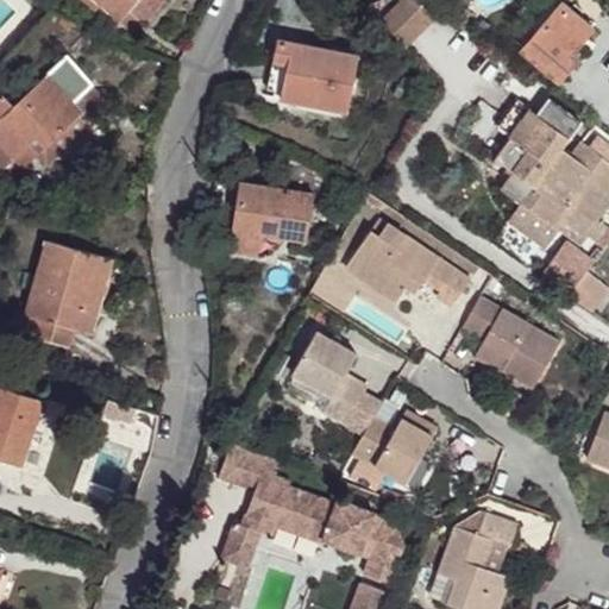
[(92,0),(88,5),(95,12),(101,6),(129,30),(139,17),(144,22),(162,0),(92,0)]
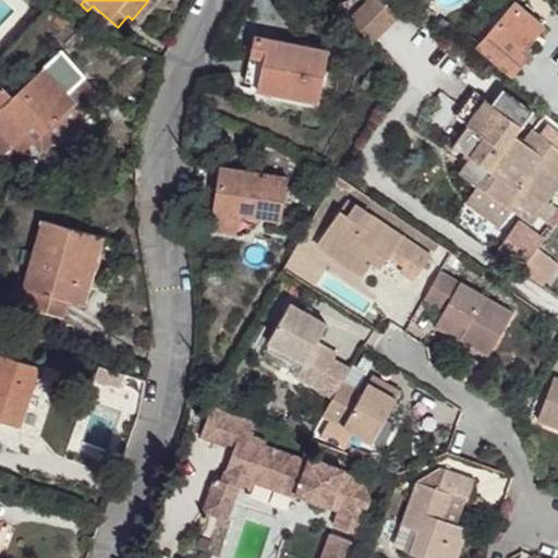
[(384,0),(371,0),(350,21),(368,40),(397,13),(384,0)]
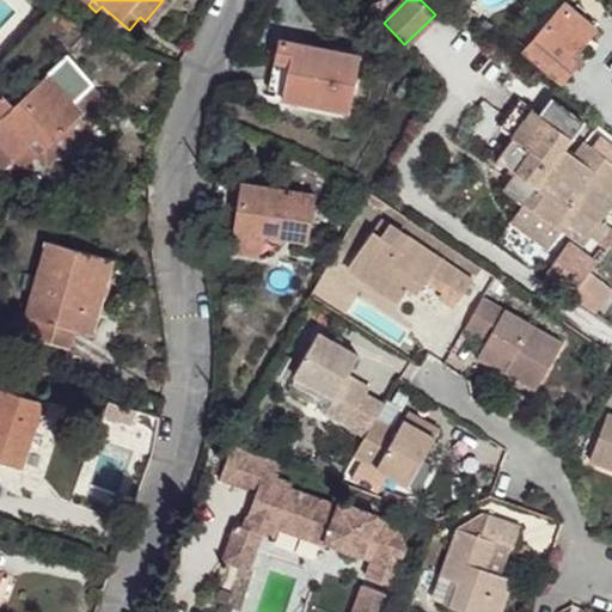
[(89,5),(81,13),(91,18),(96,12),(89,5)]
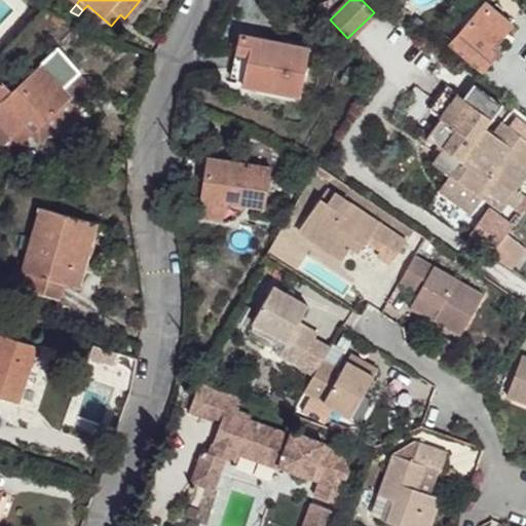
[(487,5),(454,42),(483,68),(496,51),(491,47),(511,26),(487,5)]
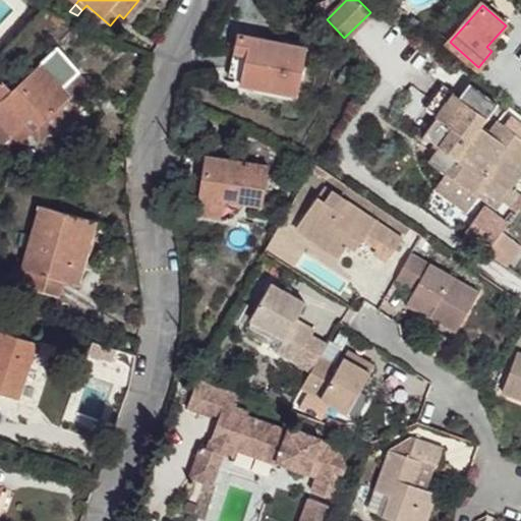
[(237,33),(234,51),(246,53),(241,79),(240,82),(282,92),(284,81),(299,84),(306,47),(237,33)]
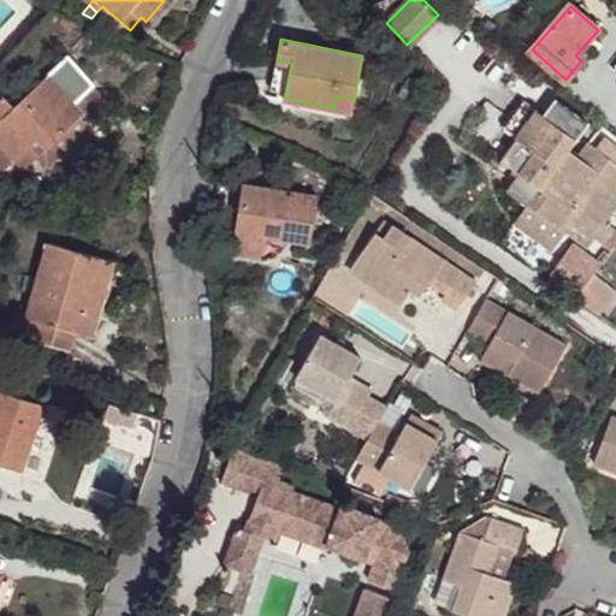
[(0,144),(13,159),(30,144),(24,138),(30,134),(45,148),(83,113),(89,120),(110,101),(67,57),(13,107),(4,95),(0,98),(0,144)]
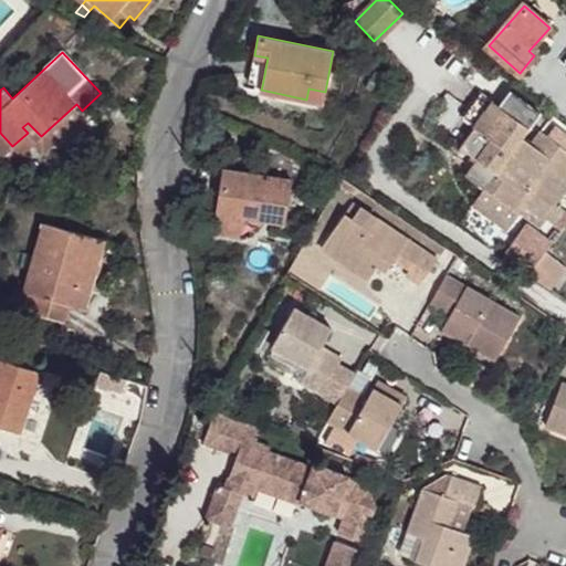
[(249,83),(262,86),(268,58),(254,55),(249,83)]
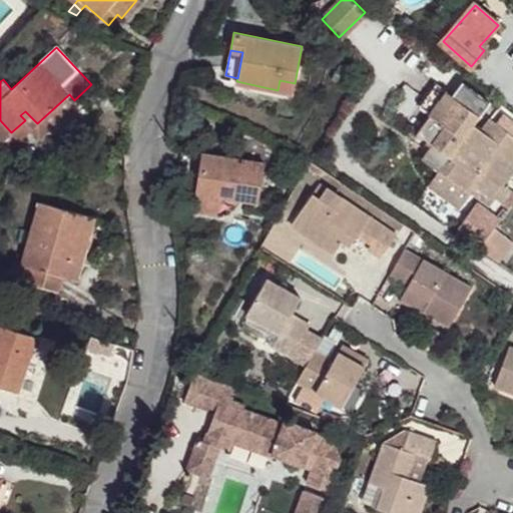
[(351,70),(341,64),(332,79),(342,85),(351,70)]
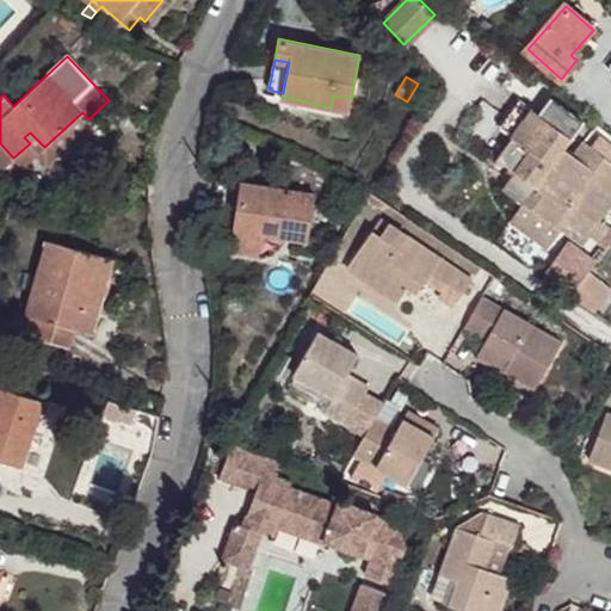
[(333,96),(331,107),(349,111),(351,99),(333,96)]
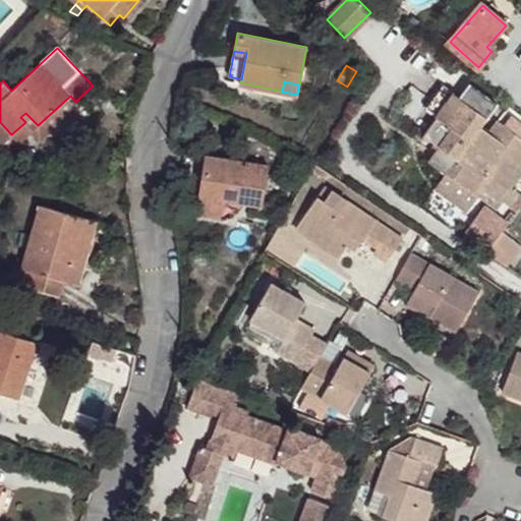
[(520,138),(504,126),(497,121),(487,132),(479,126),(496,104),(469,83),(459,97),(442,83),(424,108),(437,117),(423,135),(439,146),(427,160),(447,174),(435,189),(466,213),(482,190),(498,201),(500,199),(508,206),(518,191),(510,184),(520,169),(520,138)]
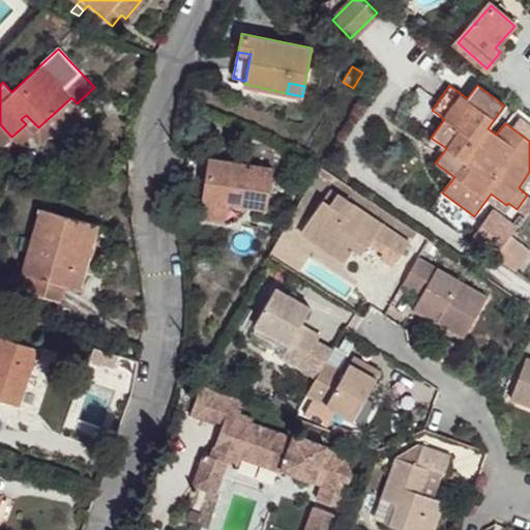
[(26,124),(11,137),(19,145),(33,133),(40,141),(79,106),(77,104),(71,97),(38,127),(26,115),(21,119),(26,124)]
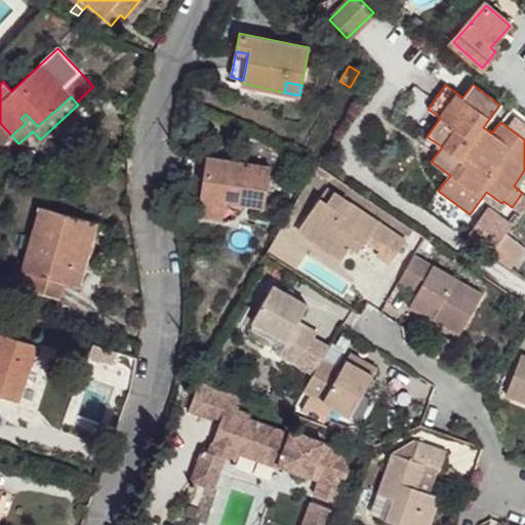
[(524,126),(514,118),(508,127),(524,139),(524,126)]
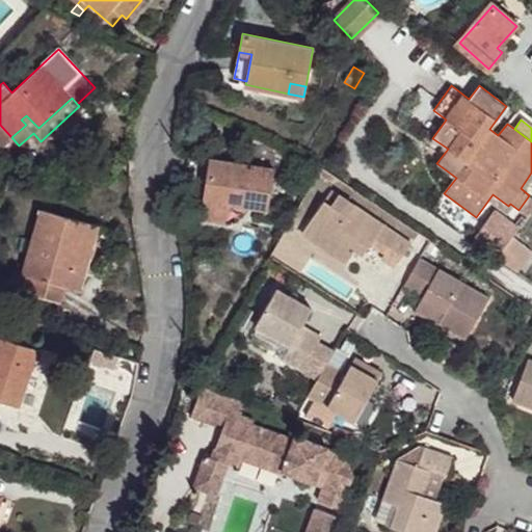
[(0,125),(0,148),(11,137),(0,125)]
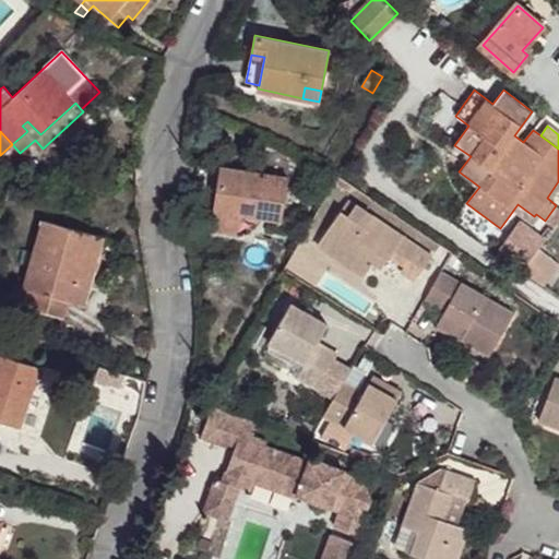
[(288,178),(221,167),(212,216),(238,221),(239,215),(281,222),(288,178)]
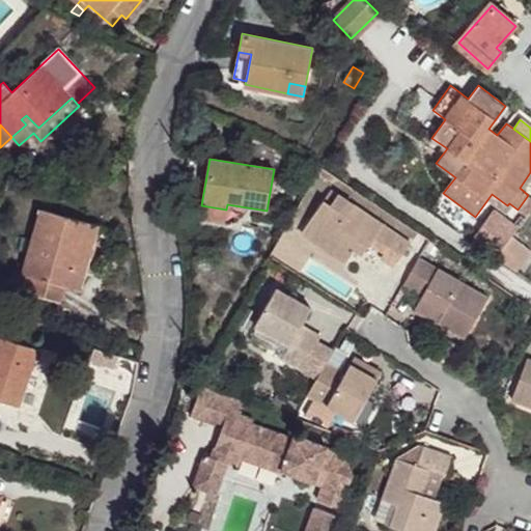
[(330,204),(324,200),(302,232),(345,261),(354,249),(350,246),(357,234),(384,253),(381,257),(394,267),(410,244),(337,194),(330,204)]
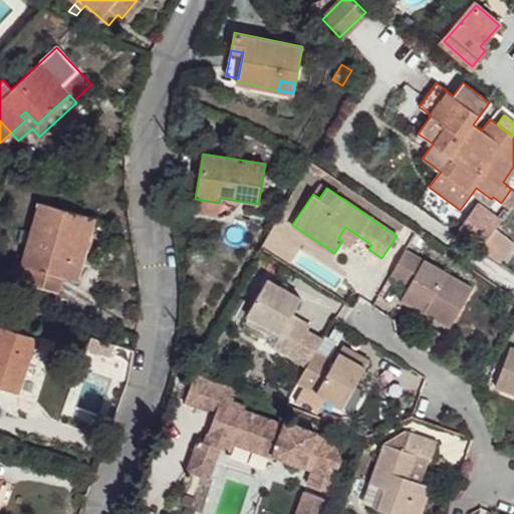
[(219,203),(195,199),(194,211),(217,214),(219,203)]
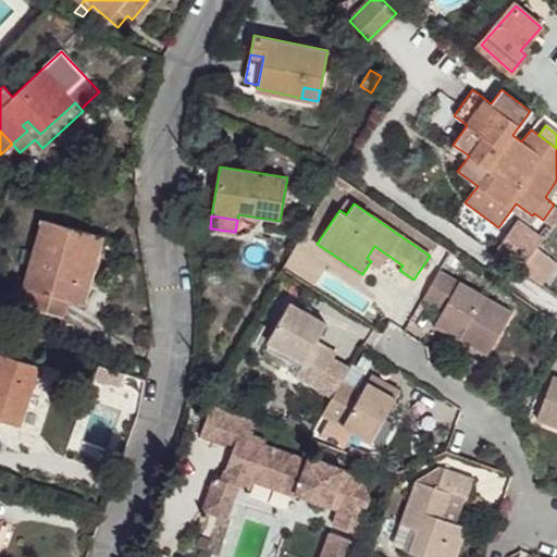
[(31,265),(25,287),(15,284),(11,302),(63,316),(67,298),(83,302),(100,235),(41,220),(34,251),(31,265)]
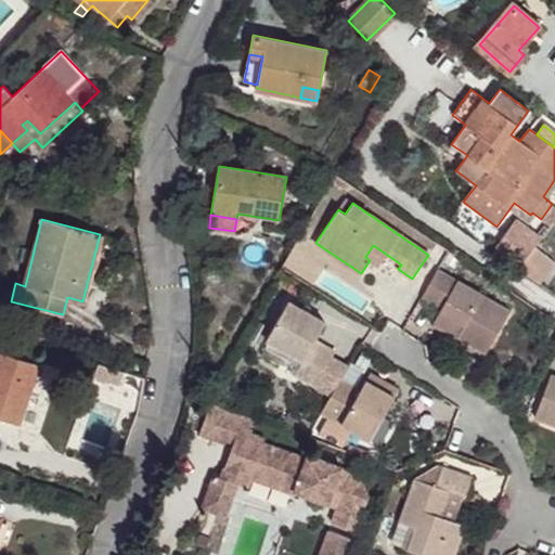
[(529,240),(536,245),(540,239),(533,233),(529,240)]
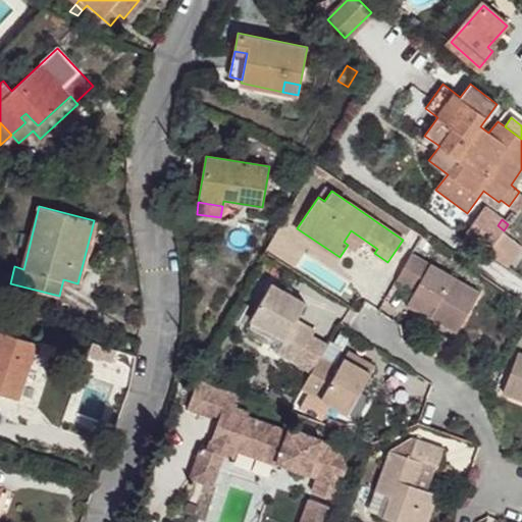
[(483,246),(488,250),(503,231),(504,230),(498,225),(483,246)]
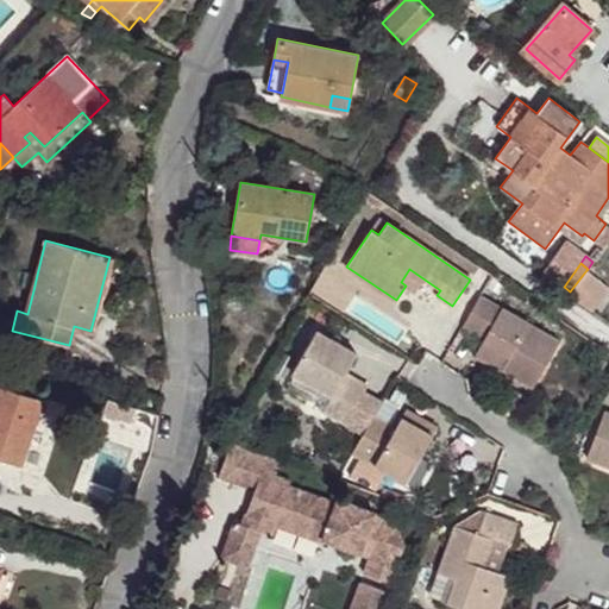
[(401,282),(406,286),(415,292),(424,278),(409,269),(401,282)]
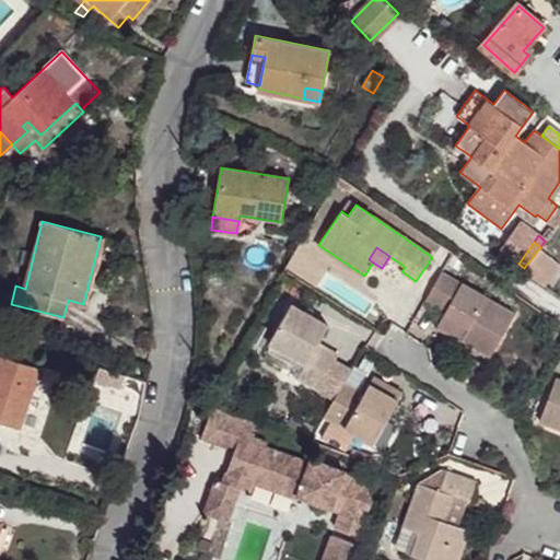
[(524,268),(522,271),(544,287),(559,265),(539,248),(524,268)]
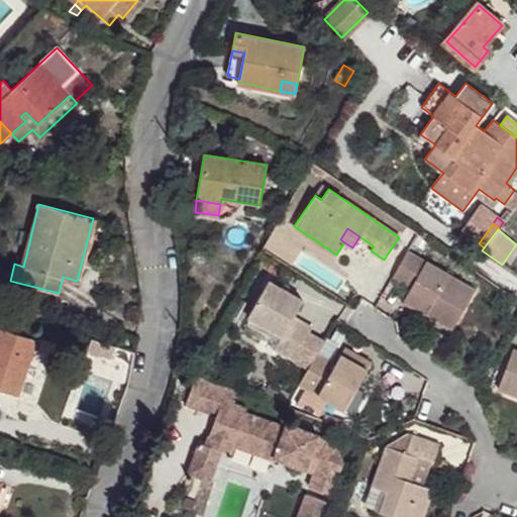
[(28,246),(31,233),(22,230),(18,243),(28,246)]
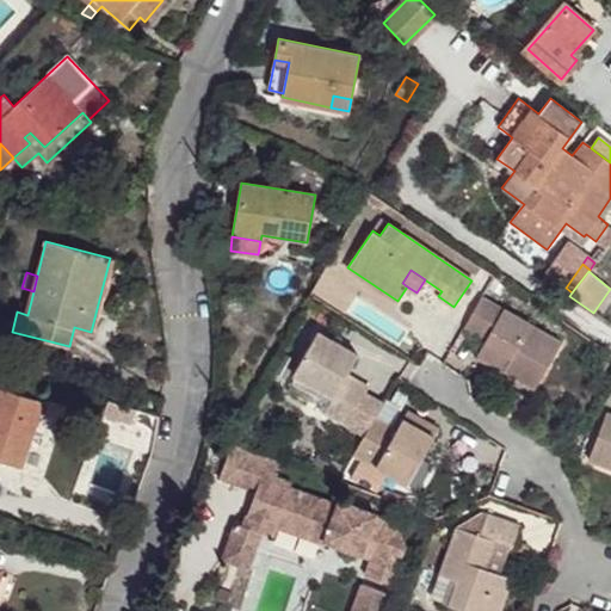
[(561,341),(483,296),(464,327),(486,340),(476,356),(534,389),(561,341)]
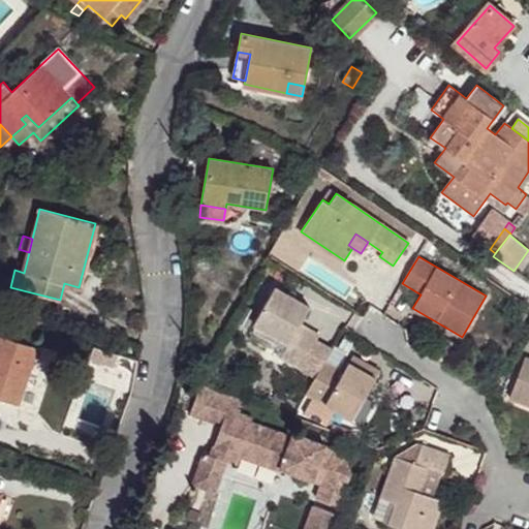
[(281,356),(301,368),(315,341),(319,334),(300,322),(309,307),(275,287),(254,324),(288,343),(281,356)]
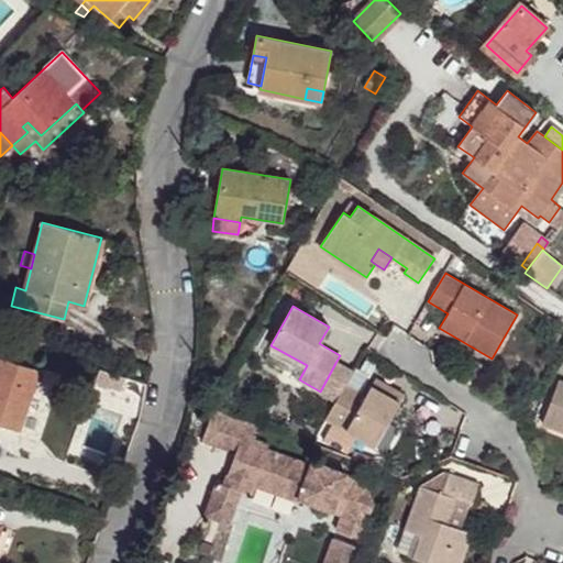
[(0,356),(0,423),(19,430),(39,370),(0,356)]
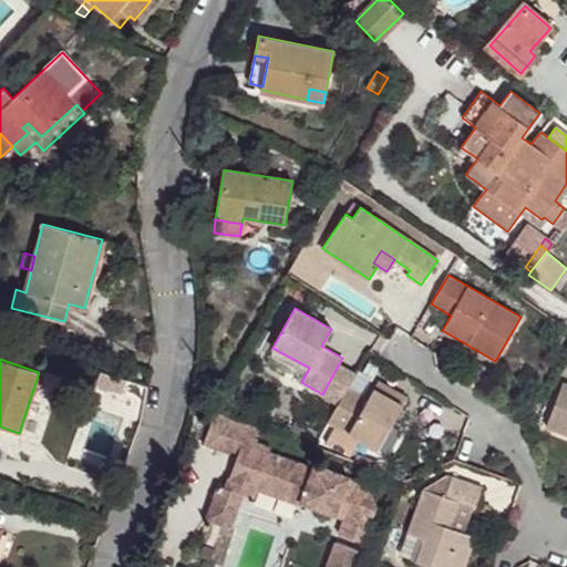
[(338,366),(322,394),(339,404),(348,388),(354,375),(338,366)]
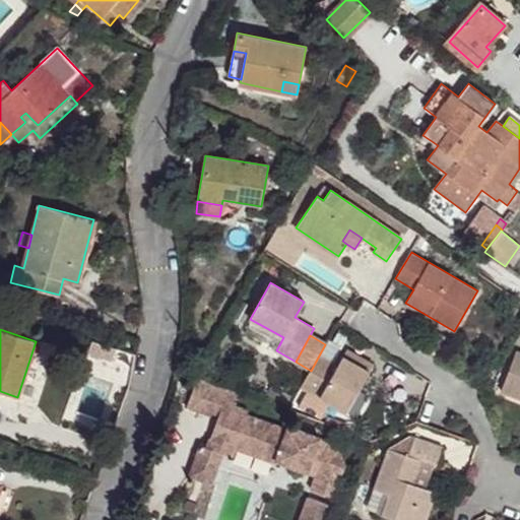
[(347,349),(343,356),(370,372),(374,365),(347,349)]
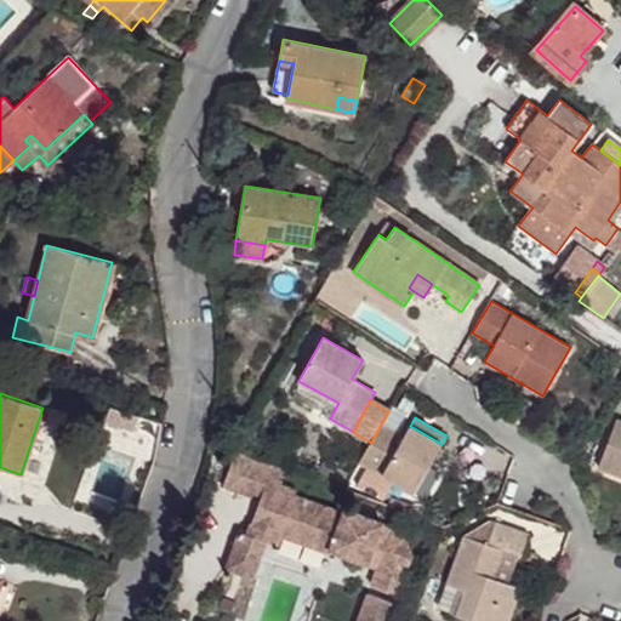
[(620,420),(616,419),(598,467),(620,476),(620,420)]
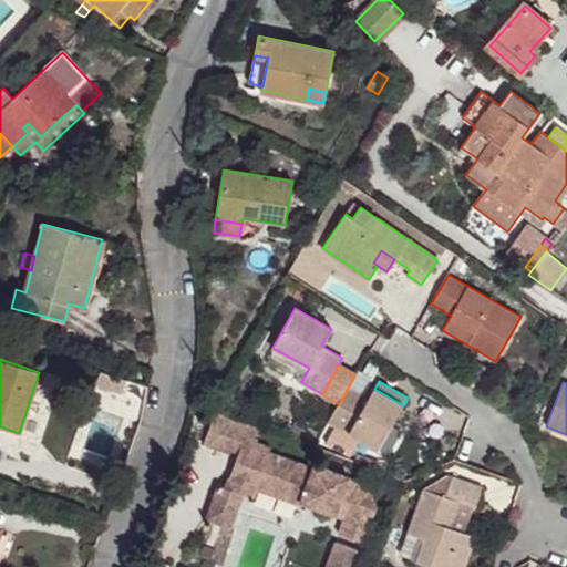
[(368,399),(348,388),(329,421),(336,425),(360,439),(378,449),(403,405),(374,389),(368,399)]
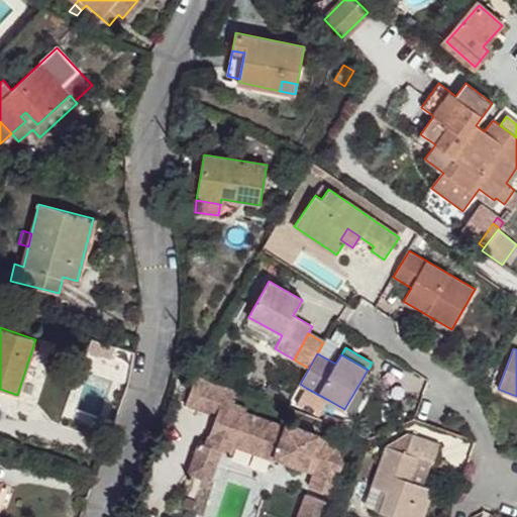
[(237,388),(197,373),(185,405),(216,416),(224,419),(219,431),(209,436),(206,444),(221,450),(230,453),(232,445),(274,459),(275,457),(315,472),(311,486),(330,493),(341,461),(333,443),(317,438),(318,435),(285,423),(284,426),(246,412),(248,407),(232,401),(237,388)]
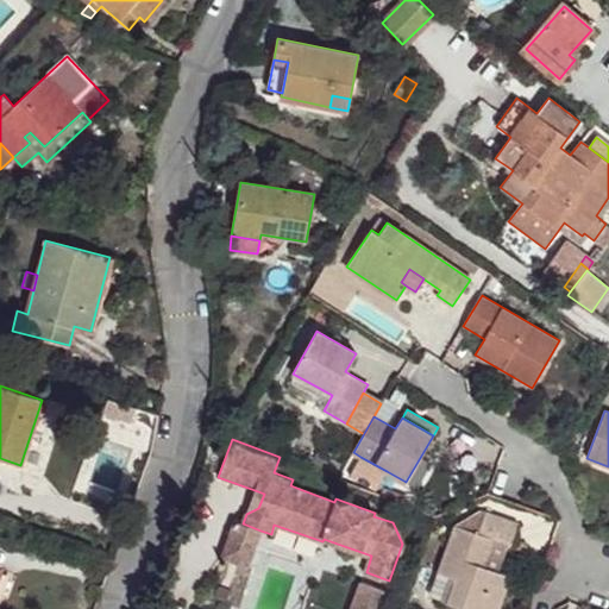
[(387,471),(360,457),(350,476),(375,490),(387,471)]
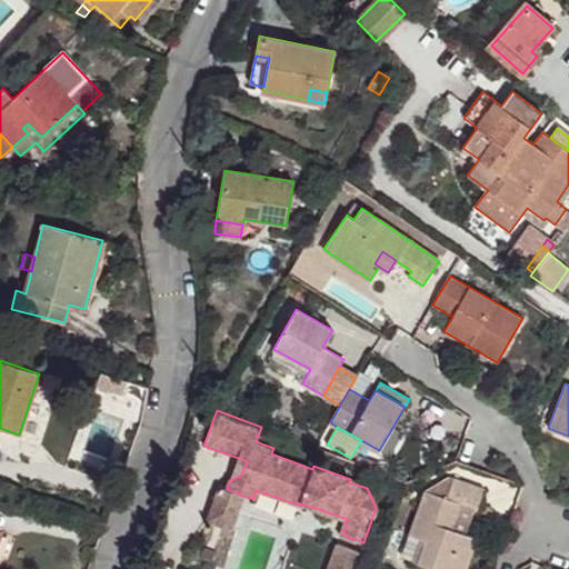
[(238,458),(230,480),(241,475),(247,461),(238,458)]
